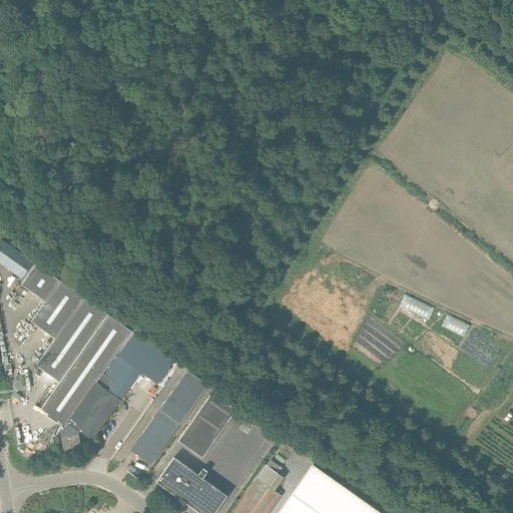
[(65,426),(96,382),(132,332),(107,314),(37,264),(22,284),(46,301),(31,321),(55,338),(36,365),(60,382),(58,385),(54,382),(47,392),(51,394),(41,409),(65,426)]
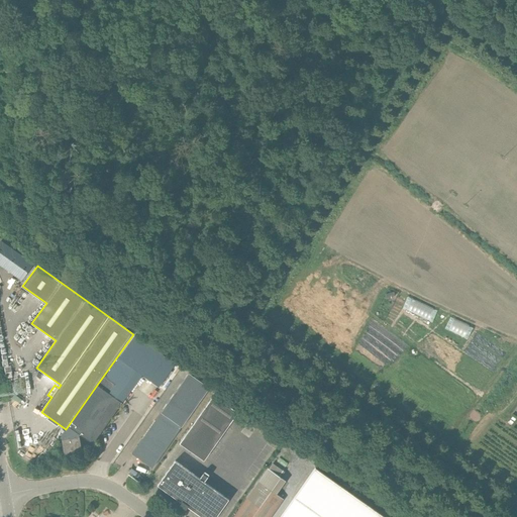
[(97,385),(66,429),(60,438),(62,439),(65,457),(83,454),(79,434),(93,444),(122,403),(121,402),(122,401),(123,402),(141,375),(159,387),(175,364),(133,334),(97,385)]
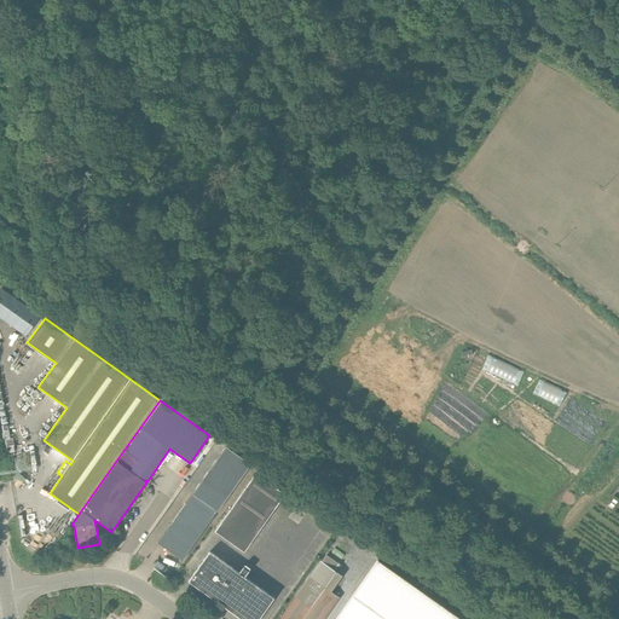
[(158,543),(183,560),(250,464),(226,447),(158,543)]
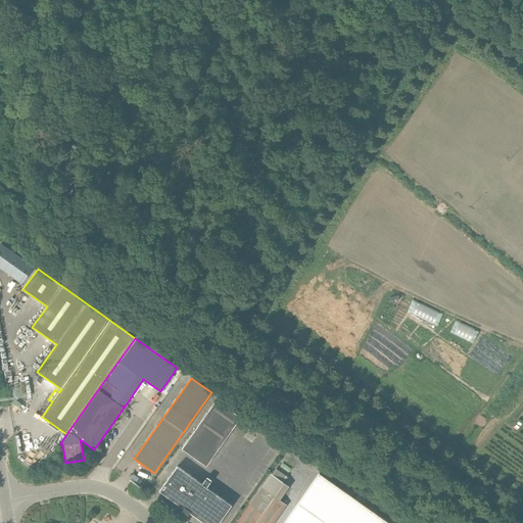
[(182,448),(206,466),(241,418),(217,399),(182,448)]
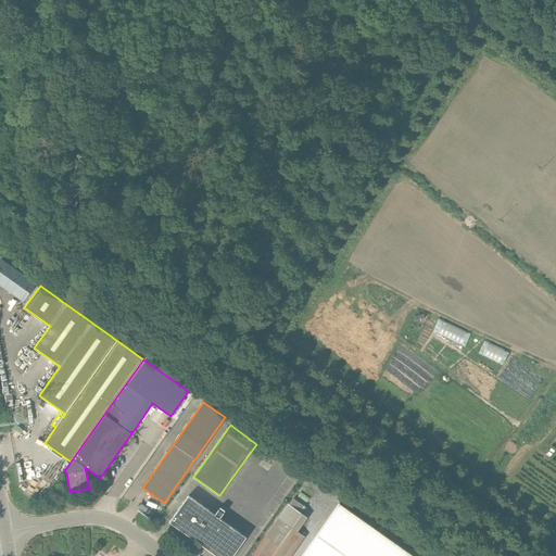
[(188,496),(173,518),(169,522),(196,540),(193,543),(200,548),(202,545),(216,555),(232,555),(247,538),(219,518),(225,510),(220,507),(215,515),(188,496)]
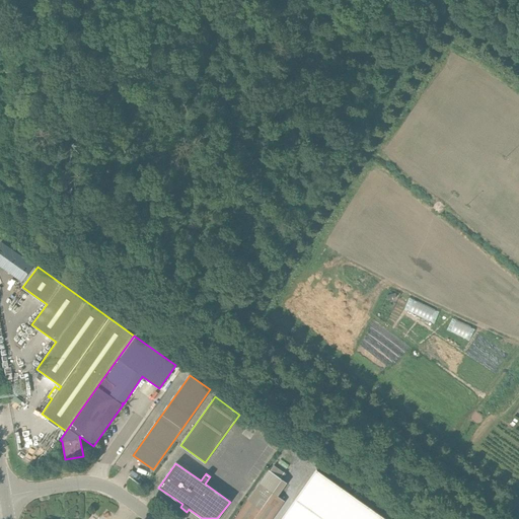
[(386,518),(317,469),(282,518),(386,518)]
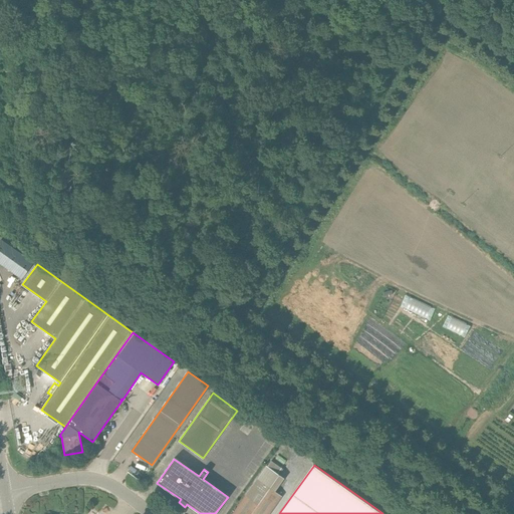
[(267,466),(232,513),(269,513),(282,496),(271,488),(280,475),(267,466)]
